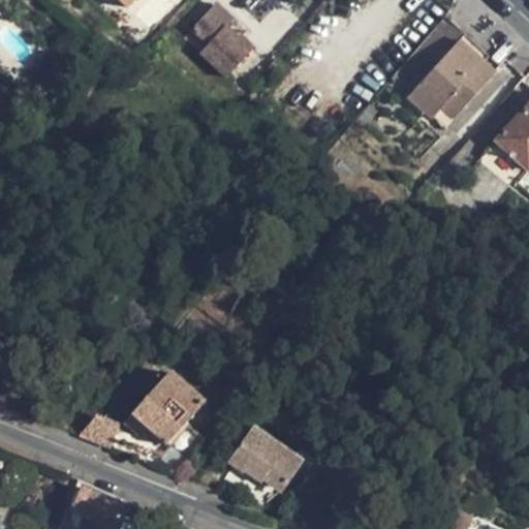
[(214,3),(183,36),(227,76),(253,47),(239,34),(237,36),(226,26),(231,19),(214,3)]
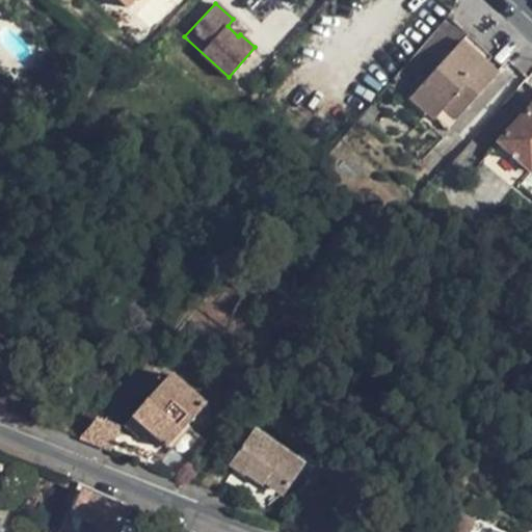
[(133,24),(126,31),(129,34),(134,35),(138,34),(141,32),(133,24)]
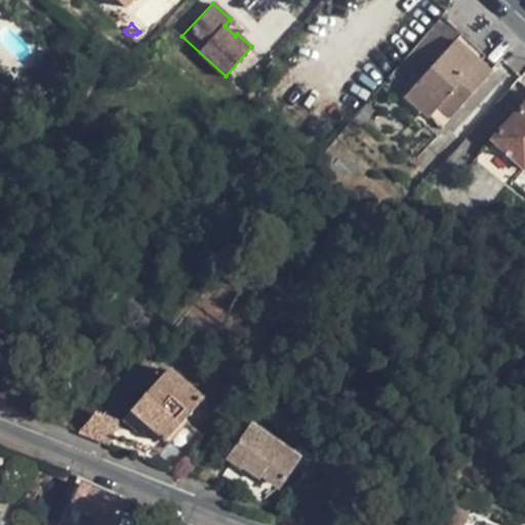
[(485,55),(461,34),(406,96),(440,128),(491,72),(481,61),(485,55)]
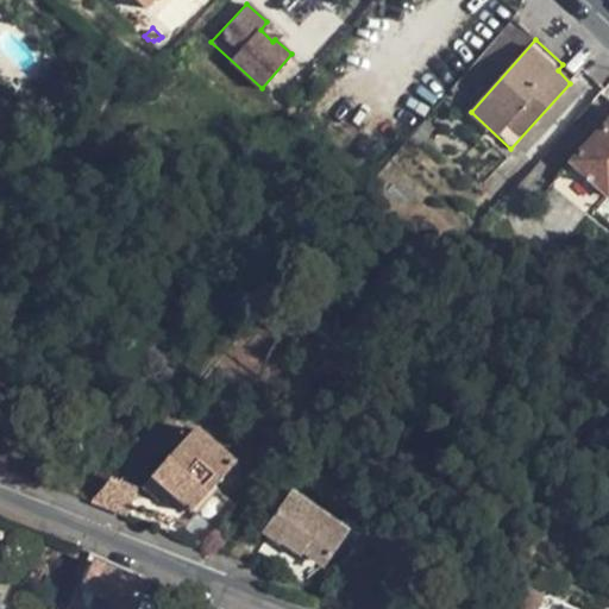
[(137,48),(127,58),(140,71),(151,61),(137,48)]
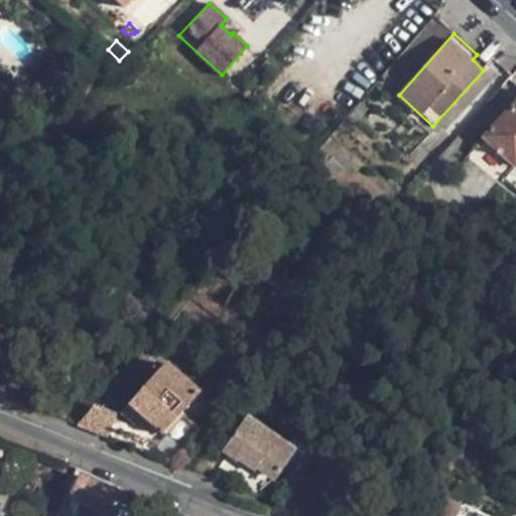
[(515,103),(472,151),(503,178),(515,163),(515,103)]
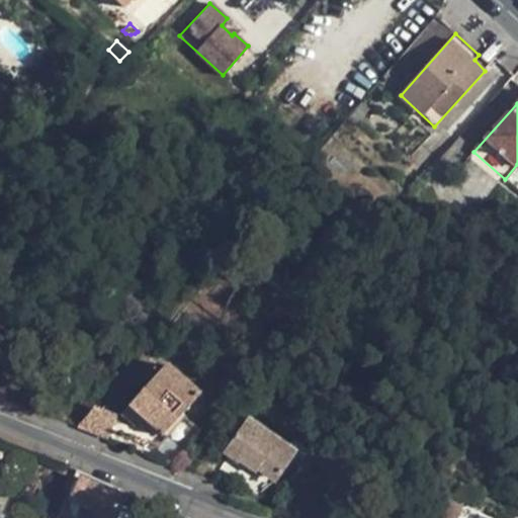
[(166,365),(127,407),(144,420),(161,436),(198,395),(166,365)]
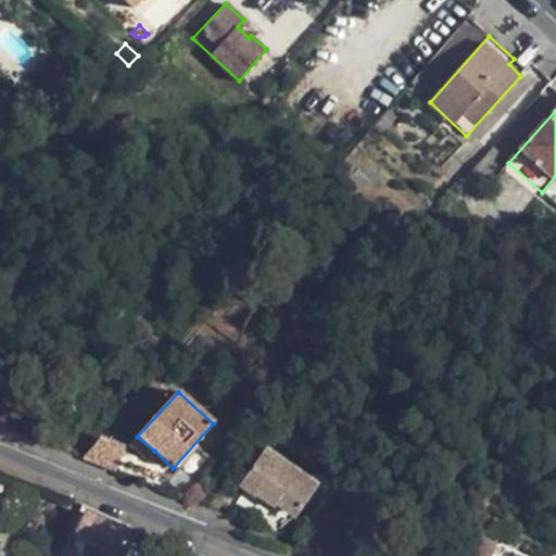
[(146,460),(154,451),(137,437),(130,443),(146,460)]
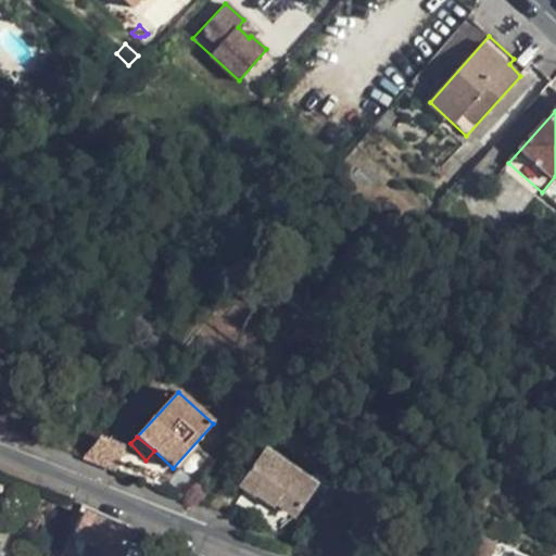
[(123,446),(101,438),(83,460),(113,472),(123,446)]
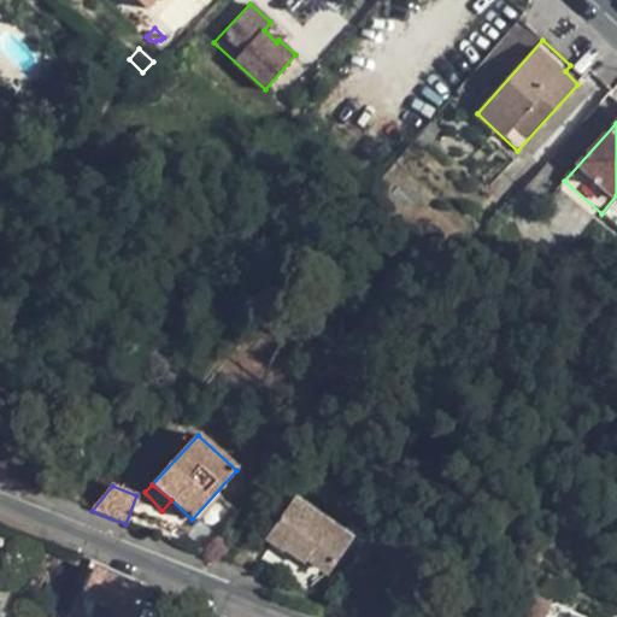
[(303,562),(304,560),(311,554),(330,569),(351,539),(293,498),(265,538),(281,551),(285,548),(303,562)]
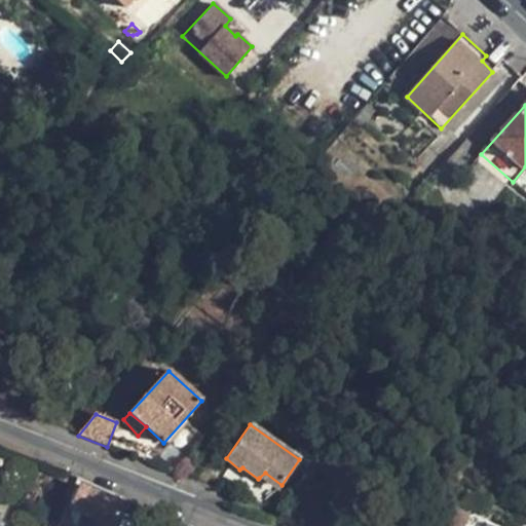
[(277,490),(282,485),(265,473),(259,478),(277,490)]
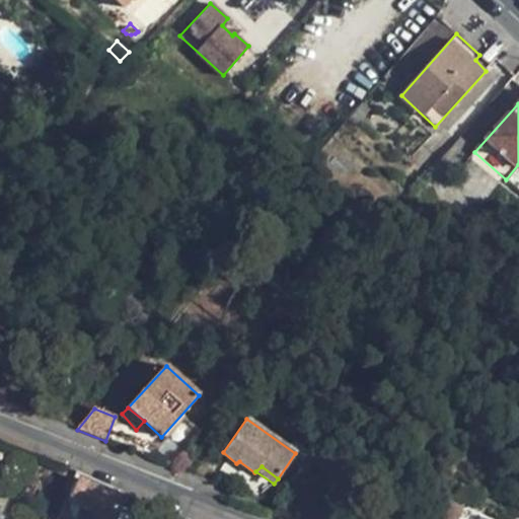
[(119,497),(78,478),(69,500),(109,516),(119,497)]
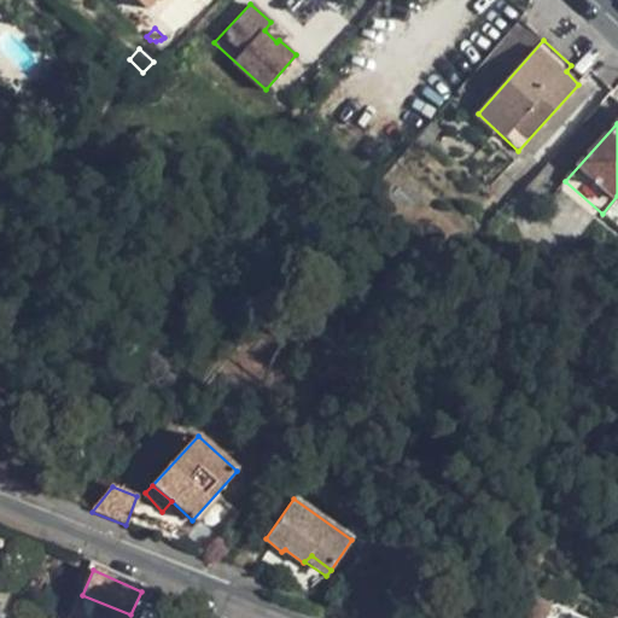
[(542,617),(549,599),(537,594),(526,617),(542,617)]
